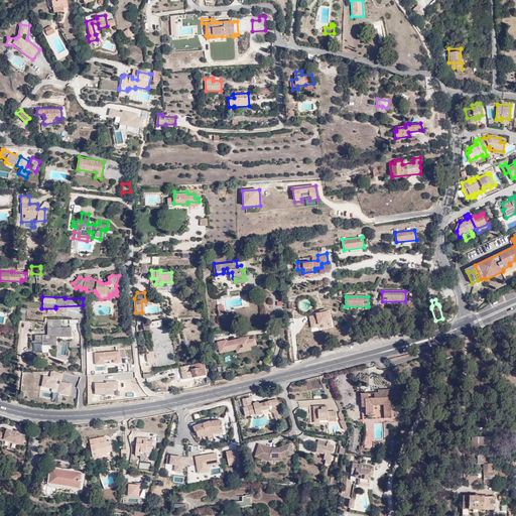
[(330,311),(309,316),(310,328),(332,324),(330,311)]
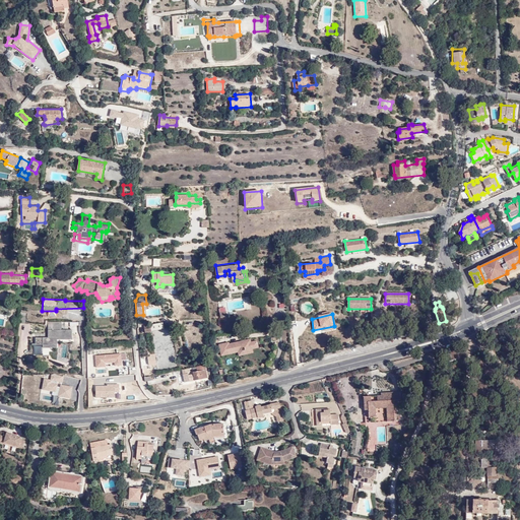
[(61,321),(48,320),(48,336),(35,336),(35,342),(43,342),(43,346),(57,346),(56,336),(65,337),(65,338),(72,338),(72,329),(61,328),(61,321)]
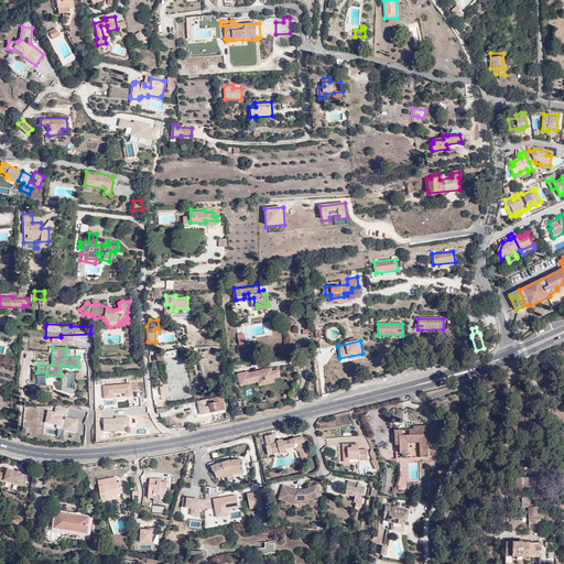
[(86,349),(71,349),(71,353),(82,353),(82,360),(86,360),(86,349)]
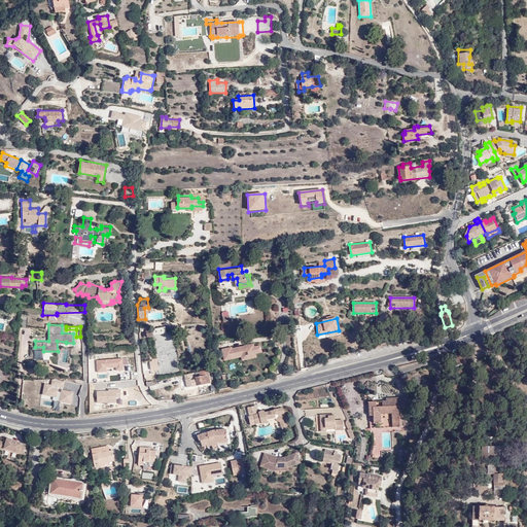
[(232,347),(222,350),(224,360),(230,359),(230,357),(234,356),(234,358),(241,357),(255,354),(261,352),(260,346),(254,347),(253,344),(233,349),(232,347)]
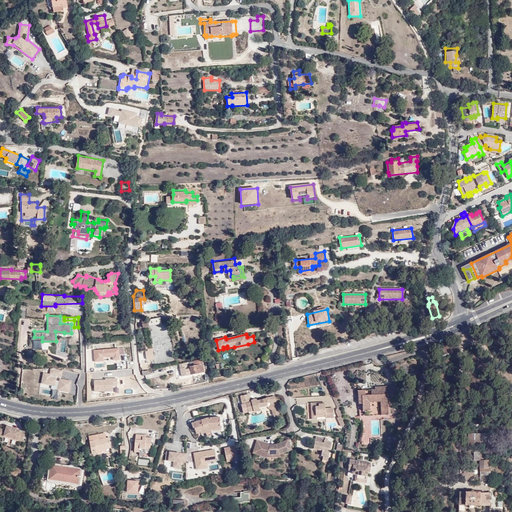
[(190,373),(204,370),(203,362),(202,362),(202,357),(193,359),(193,363),(189,364),(190,373)]
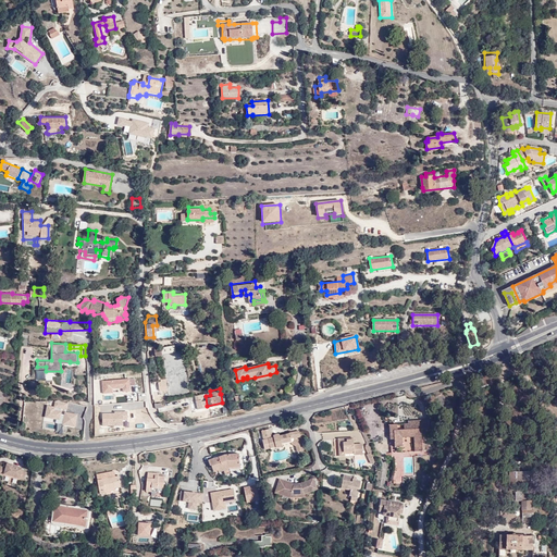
[(53,407),(47,406),(45,418),(57,420),(56,424),(75,428),(77,415),(66,412),(67,403),(54,400),(53,407)]
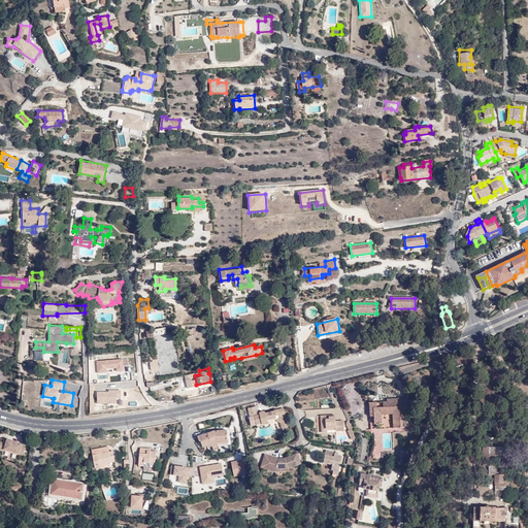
[(106,394),(119,393),(118,382),(105,383),(106,394)]
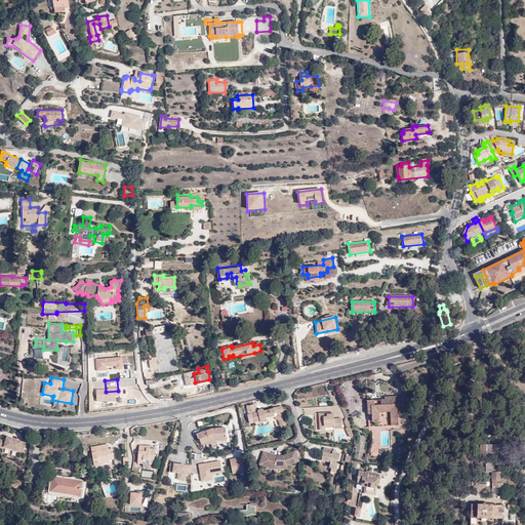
[(405,404),(405,396),(385,397),(385,400),(380,400),(380,405),(374,405),(374,400),(367,400),(368,427),(372,427),(372,421),(380,421),(379,412),(391,412),(391,425),(399,425),(398,404),(405,404)]
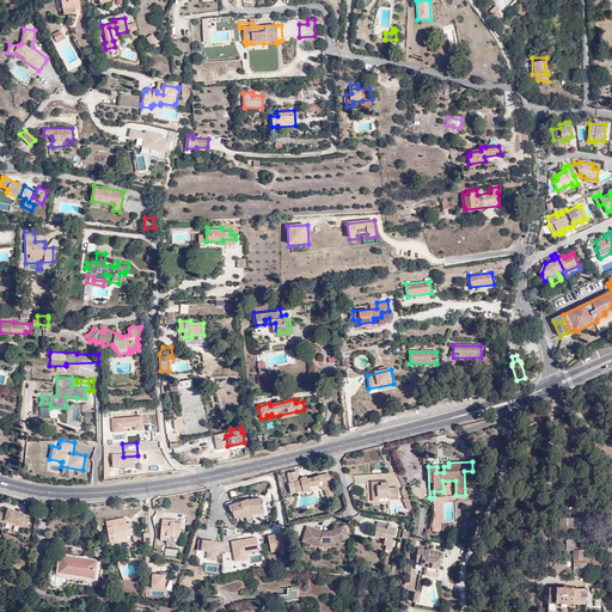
[(319,488),(330,485),(325,482),(329,481),(328,473),(304,478),(304,477),(297,479),(295,471),(285,472),(287,484),(293,484),(295,494),(319,488)]
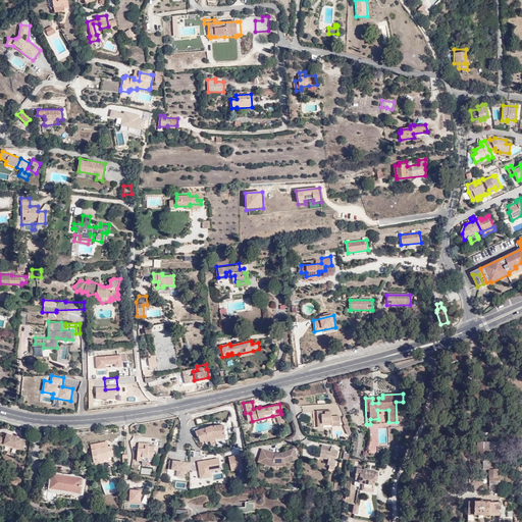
[(330,410),(318,411),(318,428),(324,428),(323,423),(332,423),(332,427),(341,426),(341,416),(340,416),(331,416),(331,410),(330,410)]
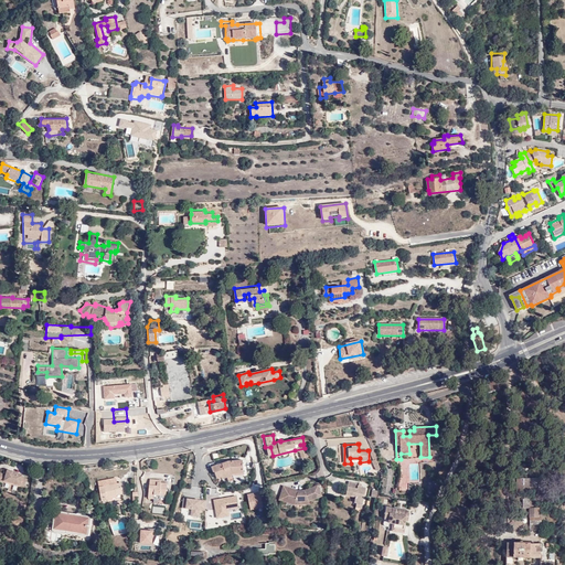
[(307,457),(305,448),(295,450),(298,451),(299,458),(307,457)]
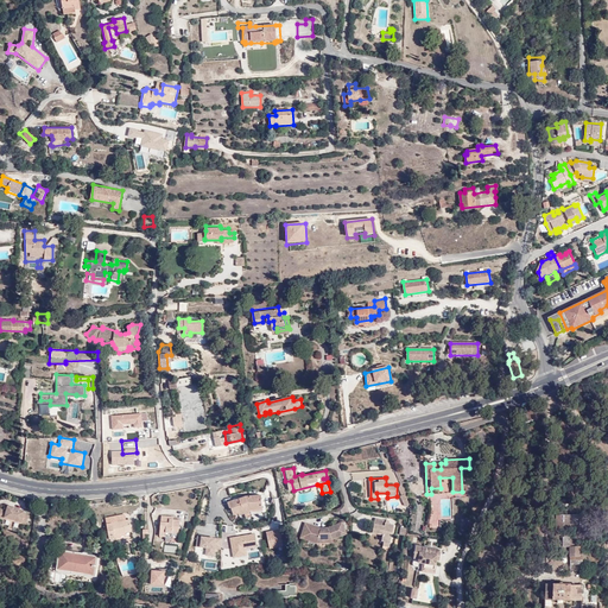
[(405,506),(410,505),(405,494),(403,487),(399,489),(403,496),(401,496),(405,506)]
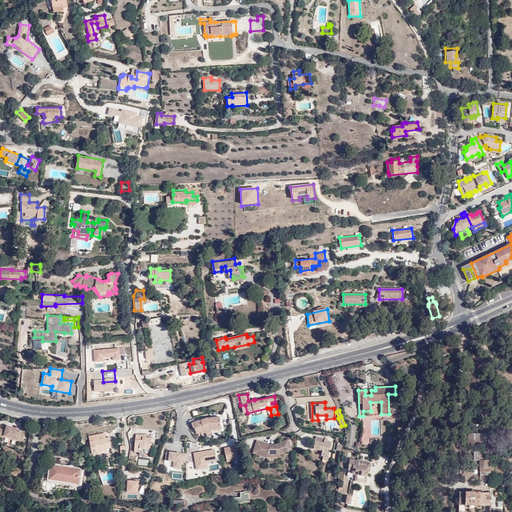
[(194,433),(198,432),(208,429),(218,429),(217,417),(204,417),(195,421),(194,420),(188,423),(190,429),(192,428),(194,433)]
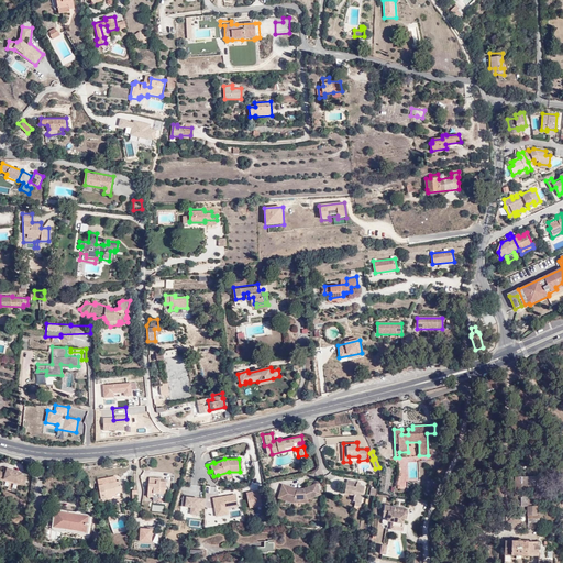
[(3,479),(24,485),(28,476),(23,475),(24,472),(7,467),(7,472),(0,470),(0,479),(3,481),(3,479)]
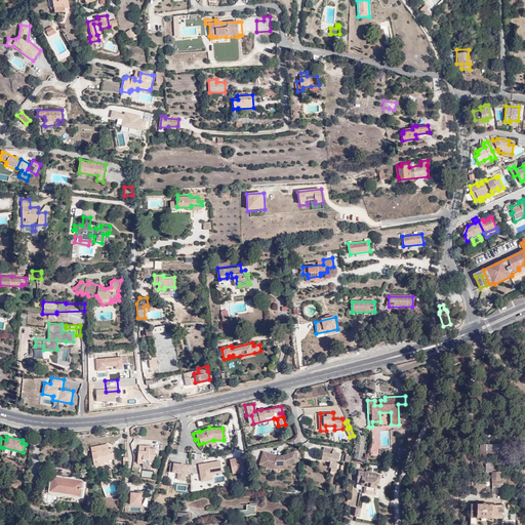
[(494,456),(494,443),(480,444),(480,457),(494,456)]
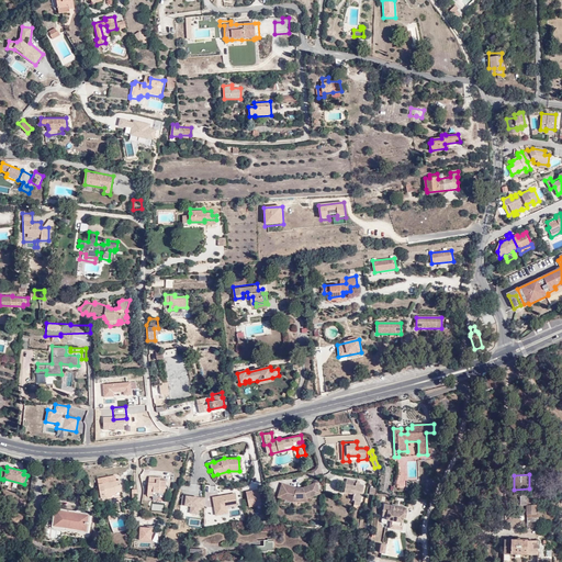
[(538,504),(537,474),(529,474),(529,489),(530,496),(528,496),(528,504),(538,504)]
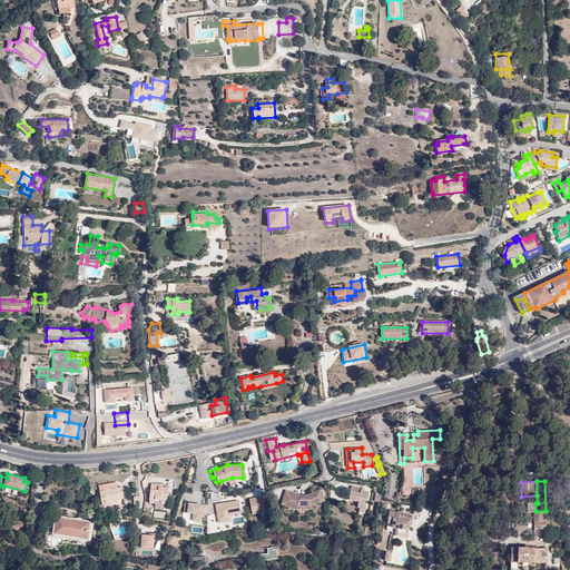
[(121,500),(119,489),(116,489),(115,484),(97,488),(100,504),(116,503),(116,501),(121,500)]
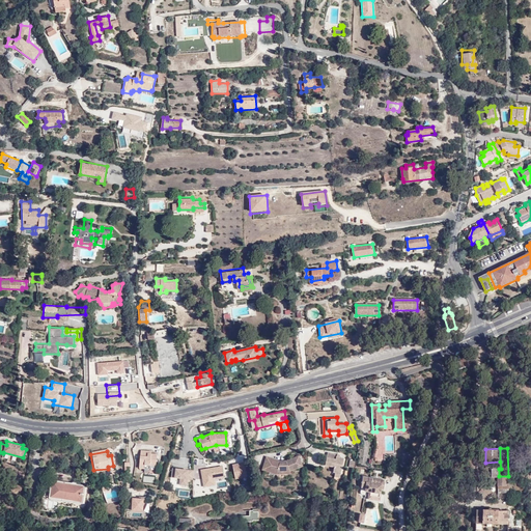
[(156,456),(149,455),(145,455),(145,452),(140,452),(138,471),(143,471),(143,469),(148,470),(148,468),(155,468),(156,456)]
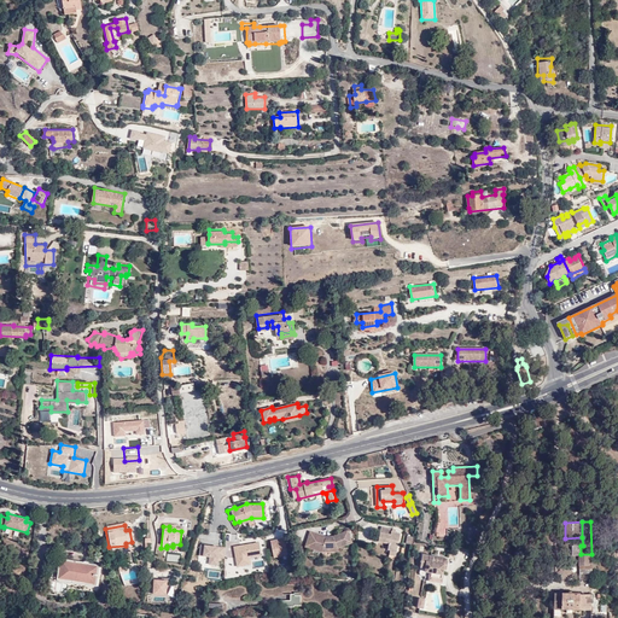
[(334,546),(350,540),(347,531),(330,536),(330,538),(324,537),(324,536),(318,535),(316,541),(307,537),(304,548),(321,553),(337,553),(336,549),(334,546)]
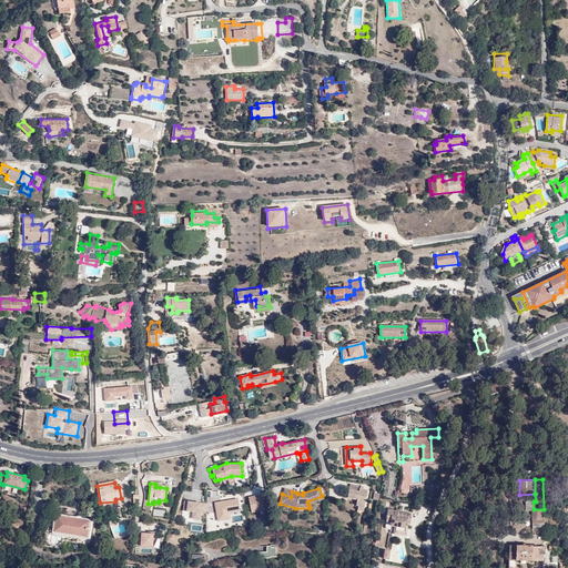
[(366,489),(358,488),(357,490),(347,489),(347,499),(356,500),(356,505),(365,506),(366,489)]
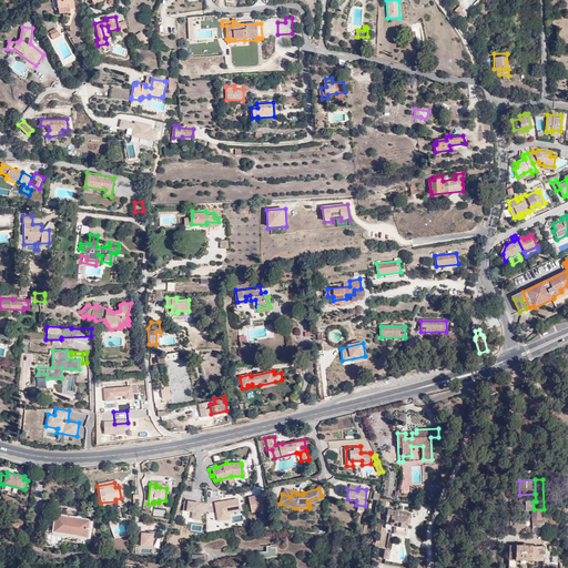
[(260,495),(249,497),(253,513),(263,509),(260,495)]
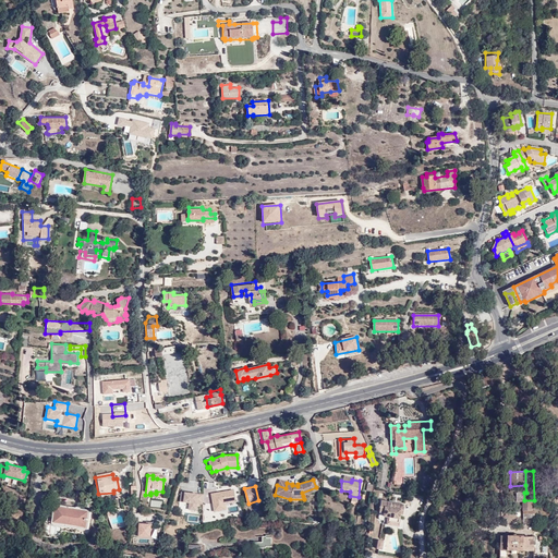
[(233,489),(210,494),(214,512),(227,510),(226,504),(235,502),(233,489)]
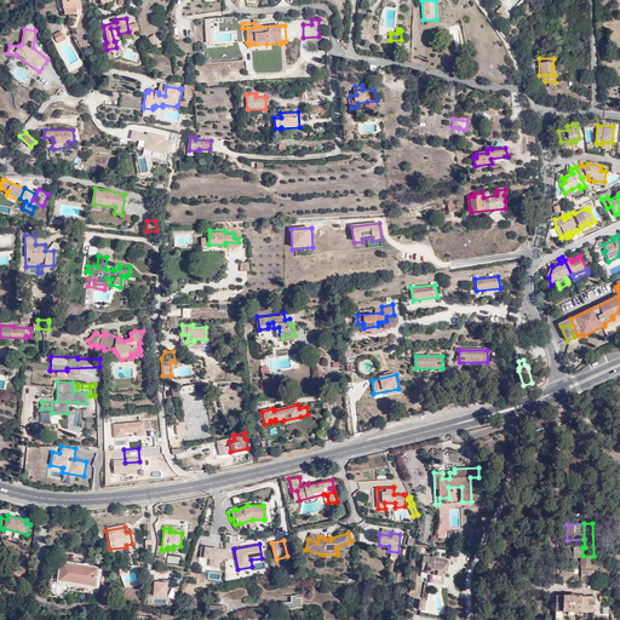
[(210,567),(223,568),(225,549),(205,547),(204,558),(210,560),(210,567)]
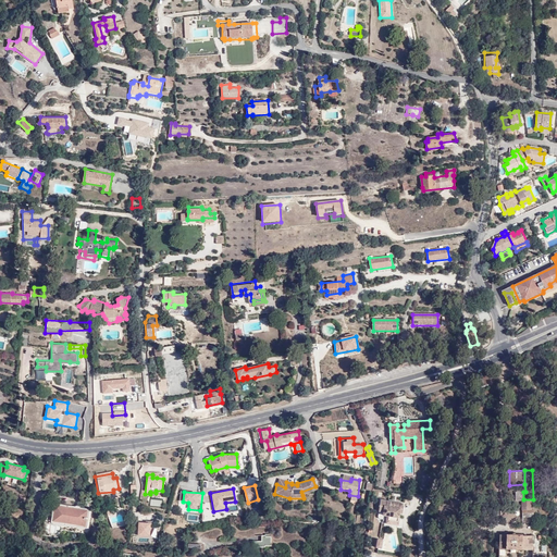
[(403,520),(405,504),(381,499),(380,512),(383,512),(383,516),(387,517),(386,524),(398,525),(399,520),(403,520)]
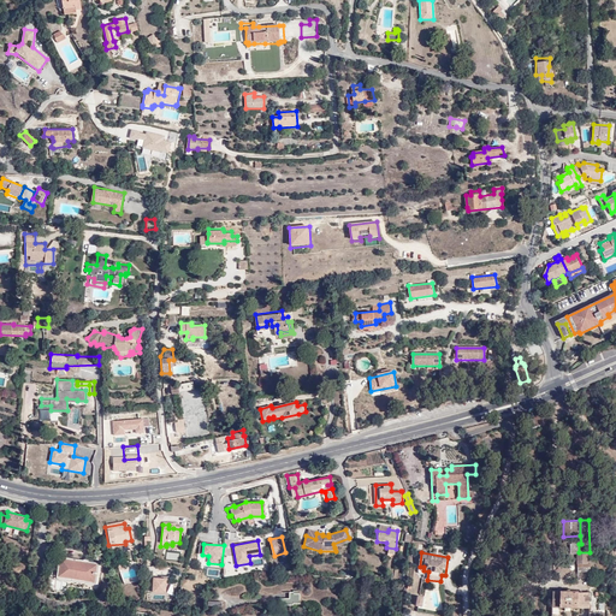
[(579,552),(579,563),(579,567),(592,567),(592,562),(591,562),(590,552),(579,552)]
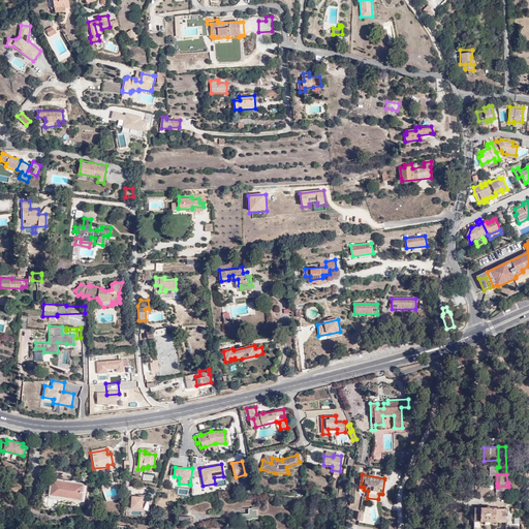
[(48,501),(50,502),(83,507),(86,485),(82,485),(82,484),(50,479),(50,480),(42,480),(41,487),(49,487),(48,501)]
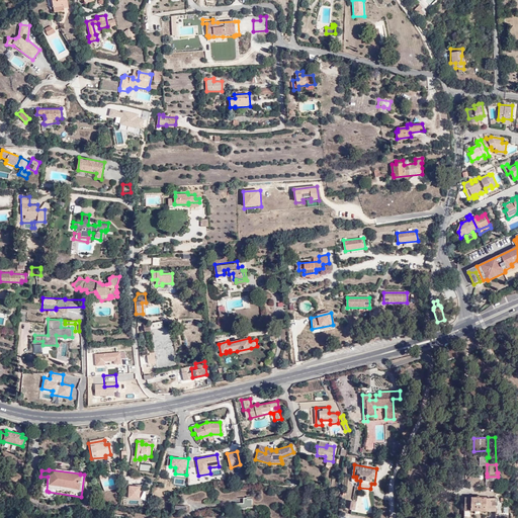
[(128,501),(141,501),(140,487),(128,487),(128,501)]
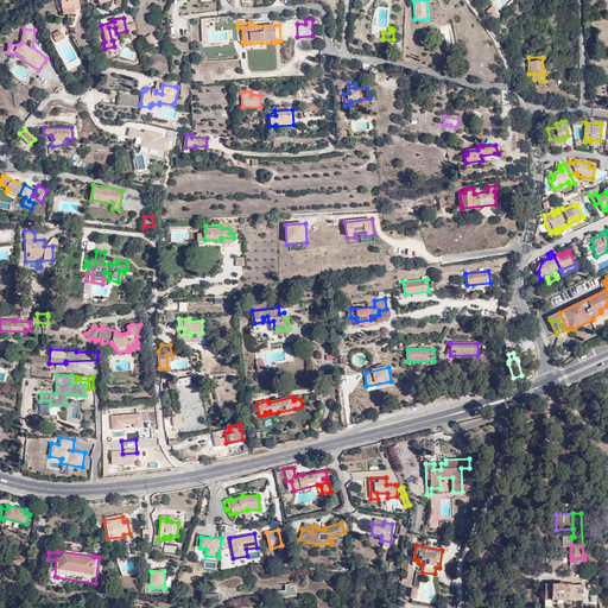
[(295,594),(295,584),(292,584),(292,581),(287,581),(287,583),(285,583),(285,589),(276,590),(276,596),(287,596),(287,594),(295,594)]
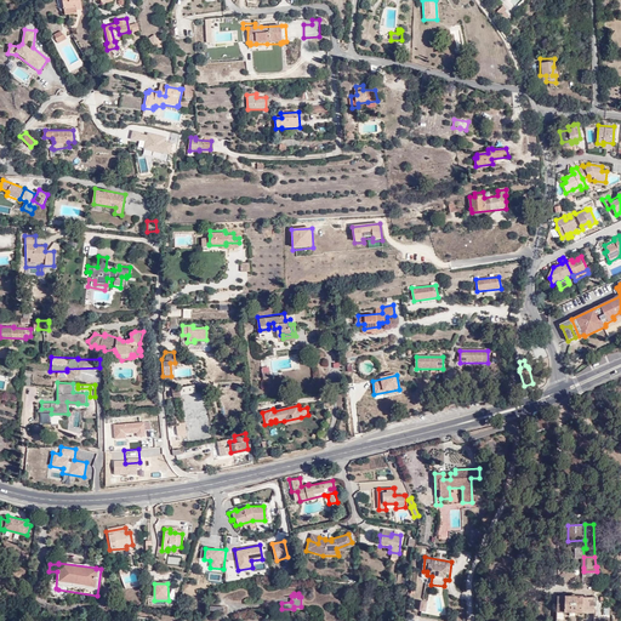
[(597,597),(559,597),(559,610),(559,614),(597,614),(597,597)]
